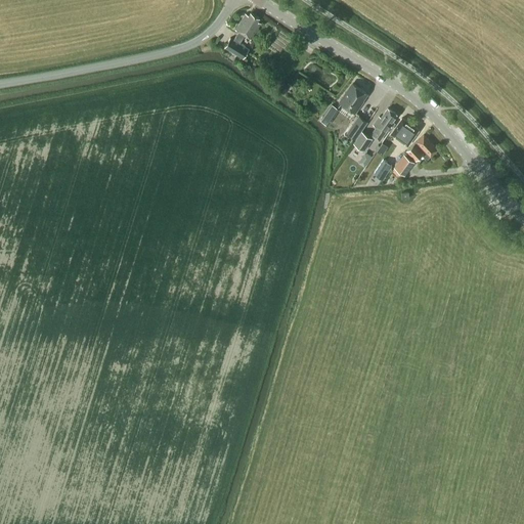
[(244,35),(250,39),(260,23),(257,20),(259,17),(250,12),(249,15),(245,13),(235,30),(238,31),(233,39),(230,37),(225,45),(243,56),(248,48),(239,42),(244,35)]
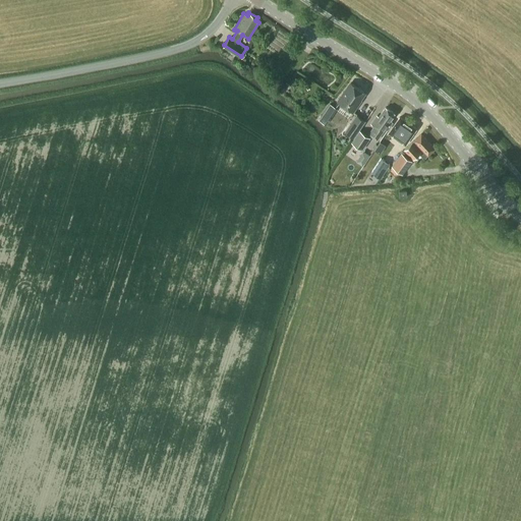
[(270,45),(282,52),(292,35),(281,27),(270,45)]
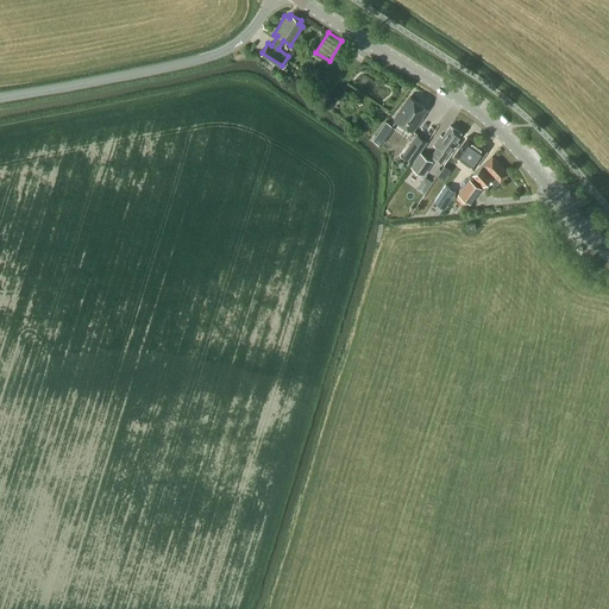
[(419,121),(416,120),(426,107),(409,96),(395,118),(413,131),(419,121)]
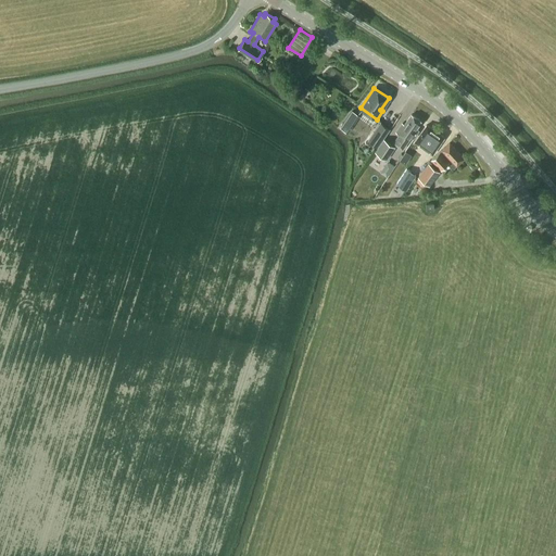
[(350,130),(361,114),(353,109),(342,125),(350,130)]
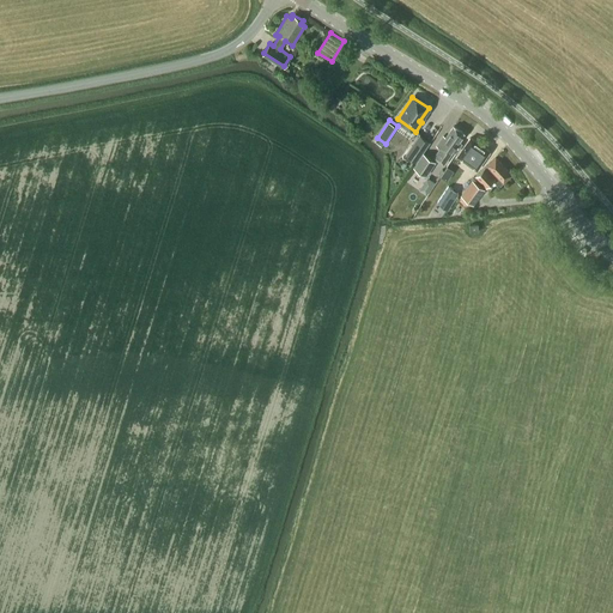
[(443,164),(449,156),(465,133),(454,126),(445,138),(443,135),(436,146),(439,149),(434,157),(443,164)]
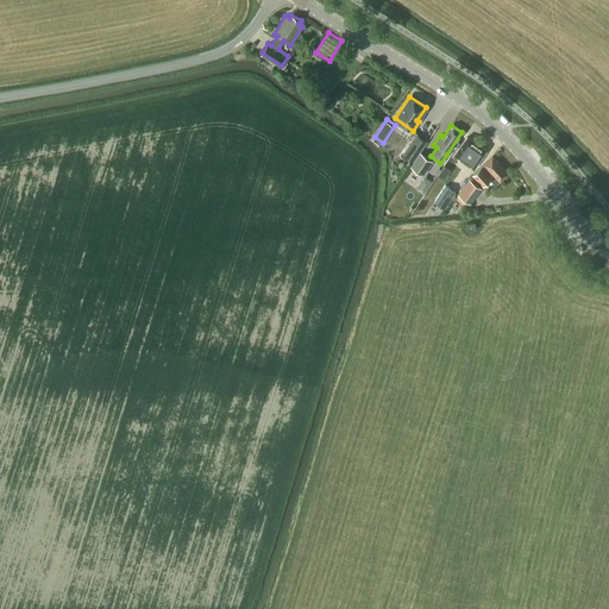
[(427,140),(416,133),(402,152),(413,161),(427,140)]
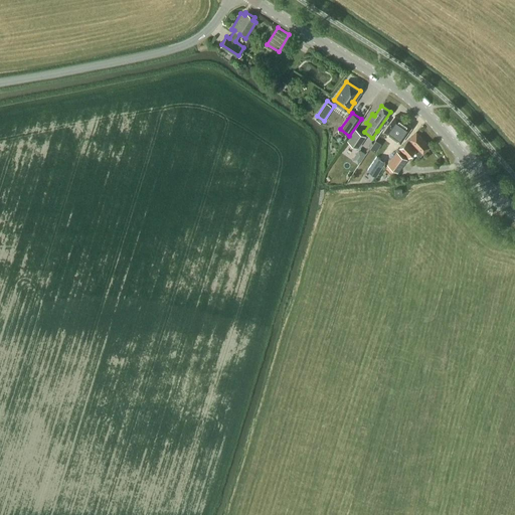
[(395,116),(389,124),(386,127),(402,138),(405,135),(411,127),(395,116)]
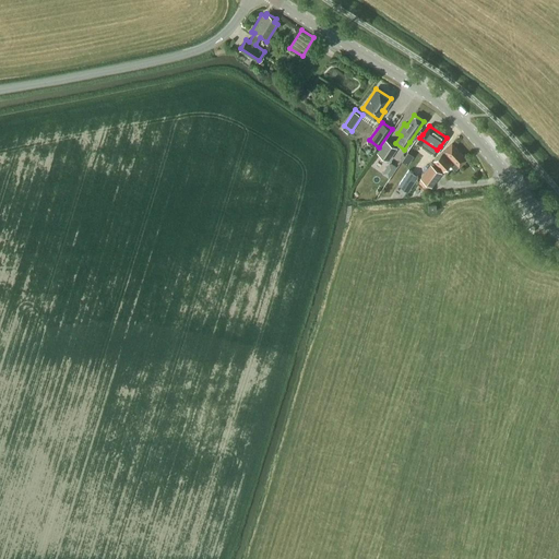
[(397,147),(385,139),(377,152),(389,159),(397,147)]
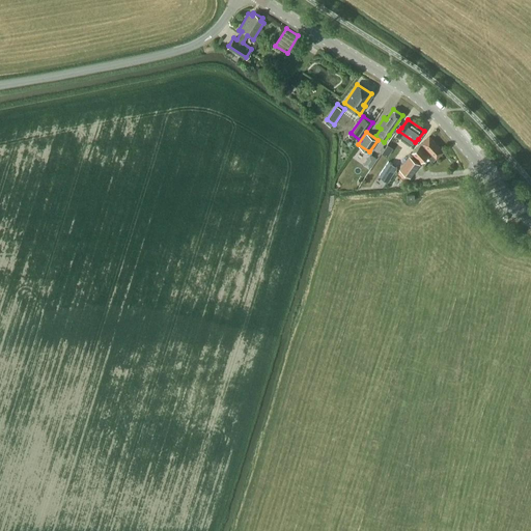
[(431,161),(443,150),(429,135),(411,151),(420,162),(427,157),(431,161)]
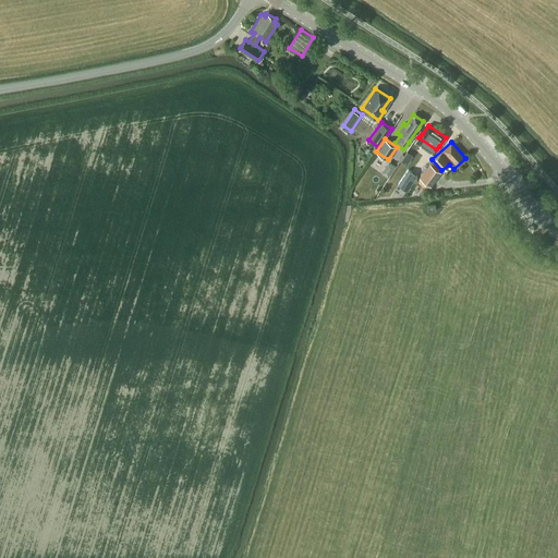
[(407,152),(401,159),(408,164),(412,156),(407,152)]
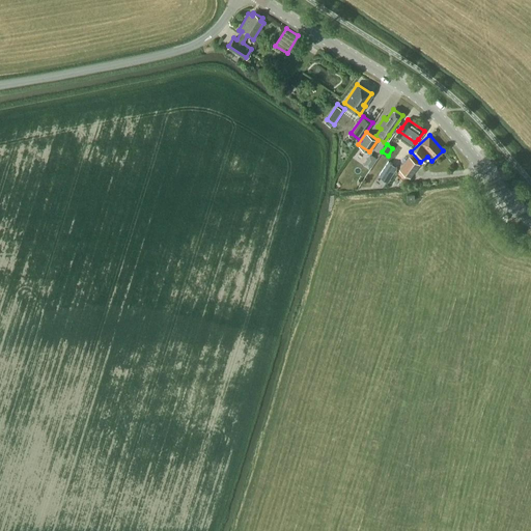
[(369,168),(376,158),(370,152),(363,164),(369,168)]
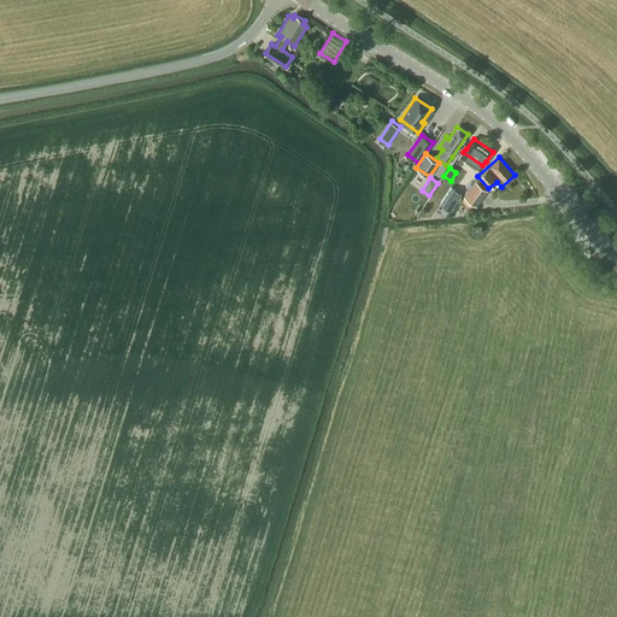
[(465,194),(477,204),(488,191),(475,181),(465,194)]
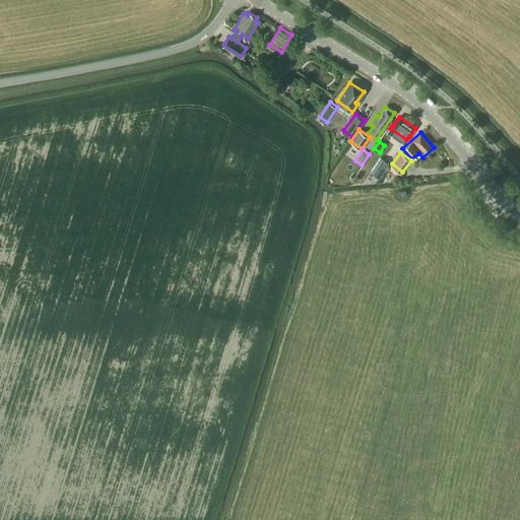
[(371,171),(380,177),(389,164),(380,157),(371,171)]
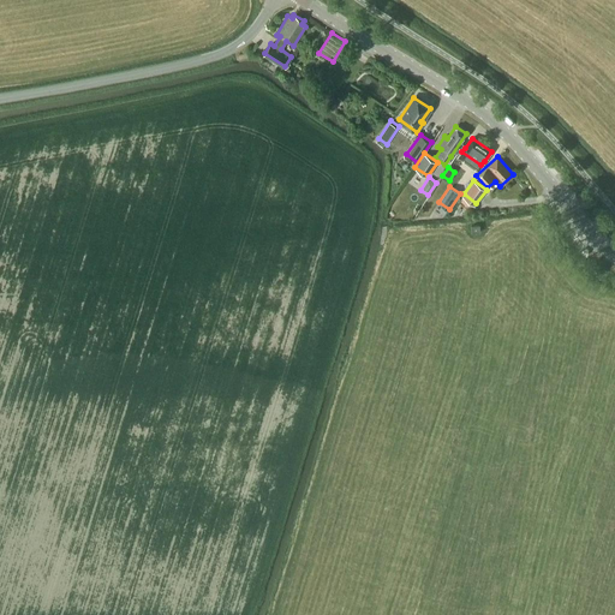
All buildings are outlined.
